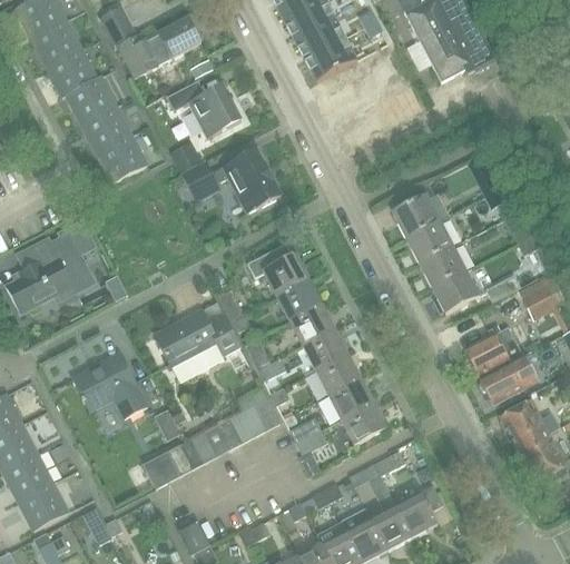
[(32,0),(16,9),(31,38),(68,19),(58,0),(32,0)]
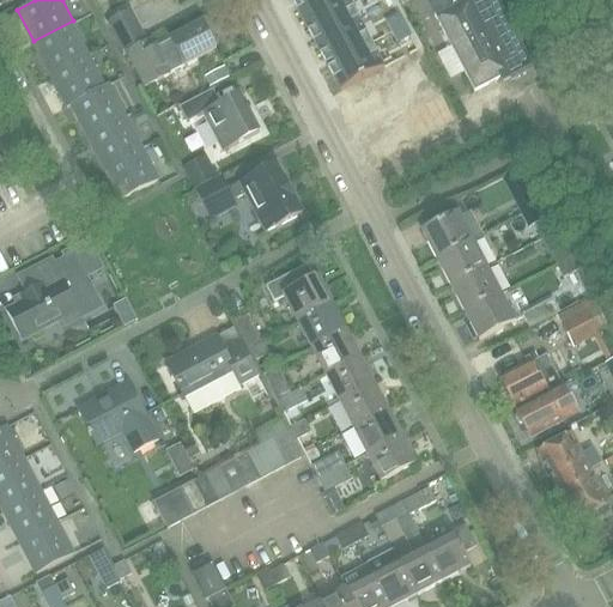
[(295,0),(304,18),(337,0),(295,0)]
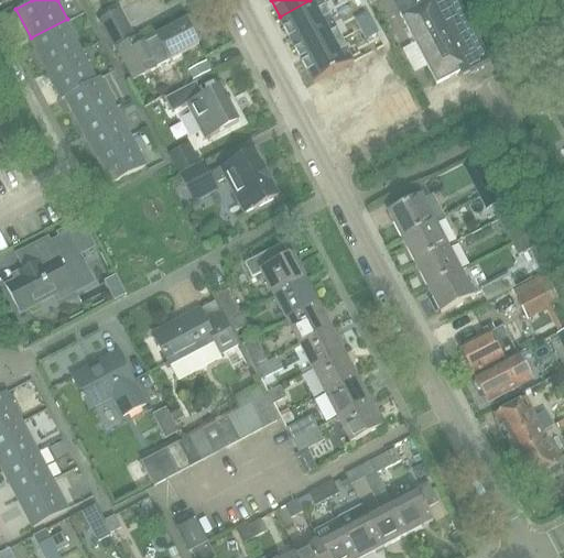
[(310,0),(280,17),(291,37),(332,15),(323,0),(310,0)]
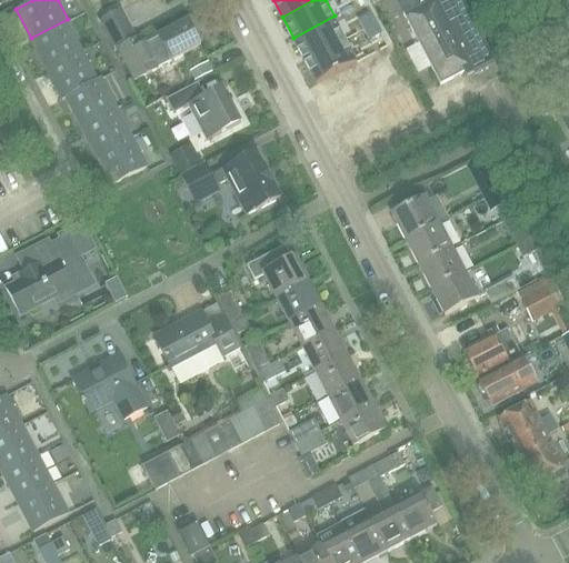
[(398,0),(401,6),(403,10),(413,29),(418,39),(419,40),(431,63),(440,81),(453,74),(461,71),(465,69),(467,72),(492,59),(496,57),(466,0),(398,0)]
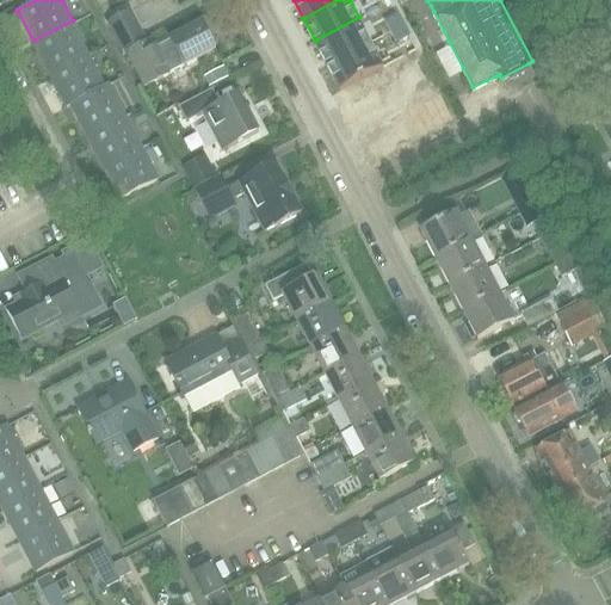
[(123,48),(146,36),(130,6),(107,18),(123,48)]
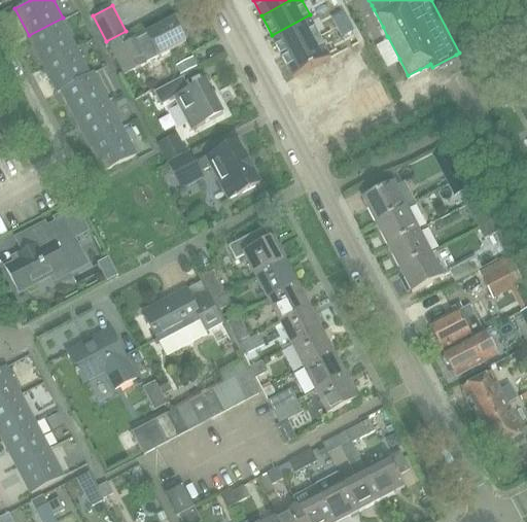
[(344,9),(332,15),(337,25),(348,19),(344,9)]
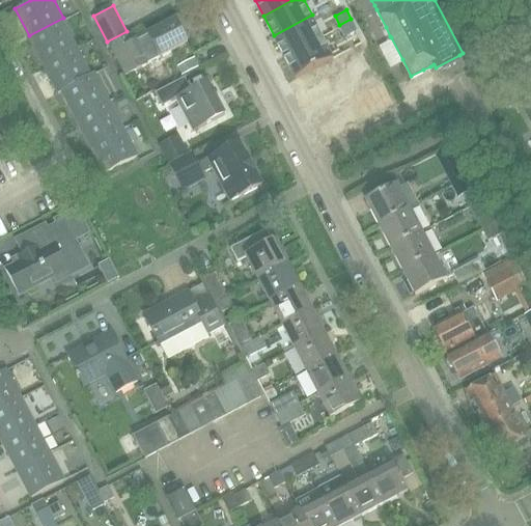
[(312,15),(274,35),(284,55),(323,34),(312,15)]
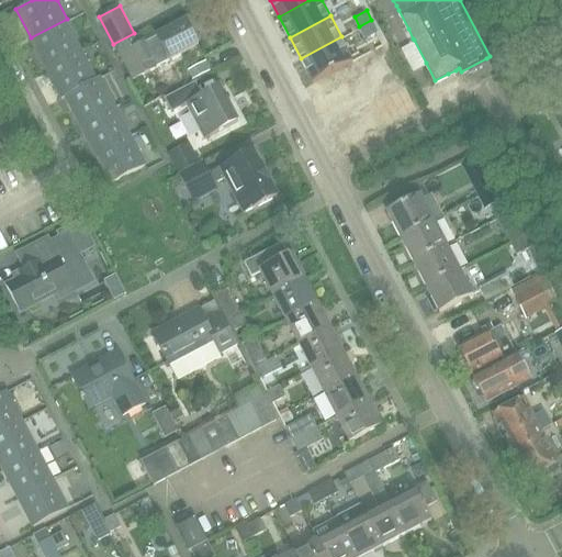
[(156,65),(155,60),(148,49),(161,43),(169,57),(199,42),(186,17),(156,32),(156,33),(144,39),(141,32),(116,44),(133,77),(156,65)]
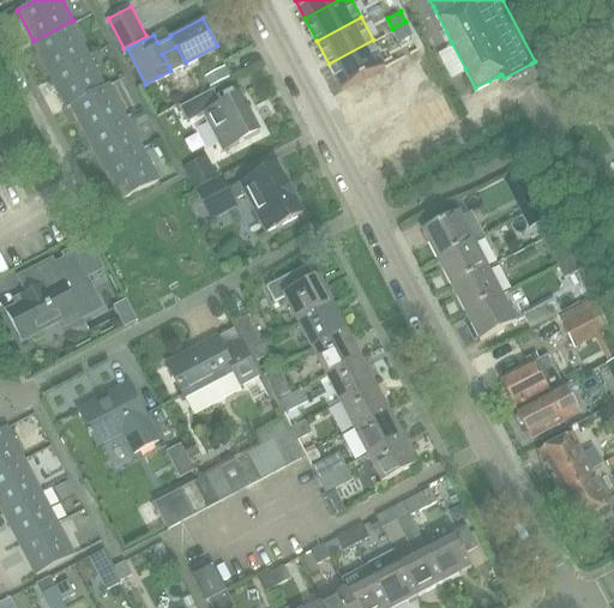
[(73,20),(34,41),(35,42),(52,74),(90,53),(74,22),(73,20)]
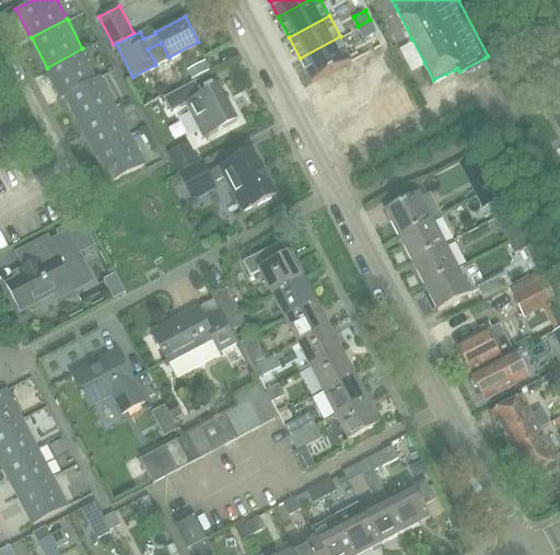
[(370,20),(358,26),(363,36),(375,30),(370,20)]
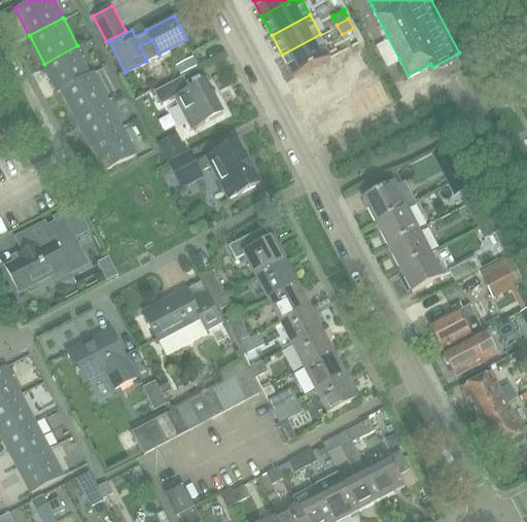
[(320,34),(282,55),(292,74),(330,55),(320,34)]
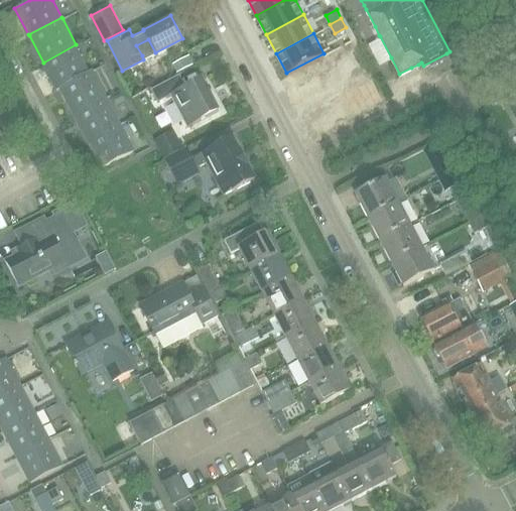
[(56,89),(59,87),(89,70),(76,44),(43,62),(56,89)]
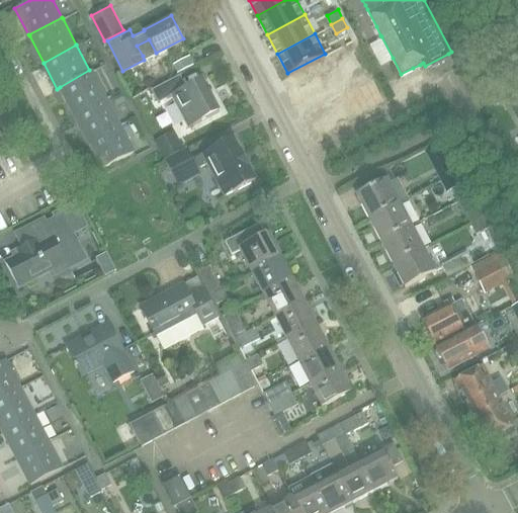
[(189,54),(173,62),(177,70),(193,62),(189,54)]
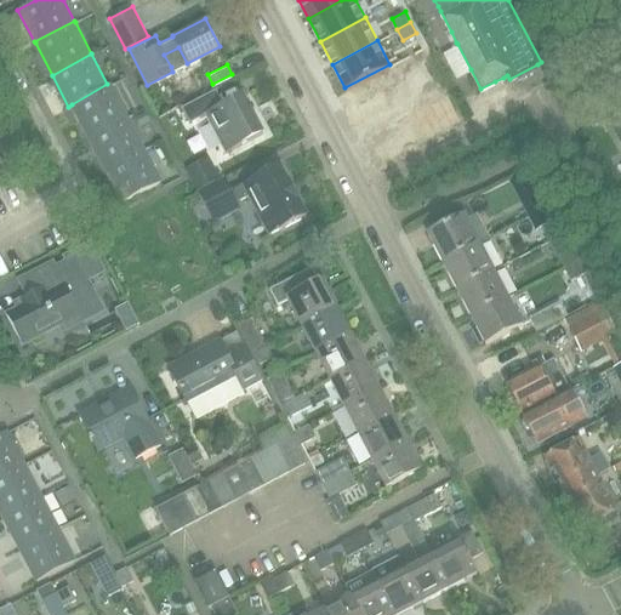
[(107,84),(72,104),(87,135),(127,113),(112,81),(107,84)]
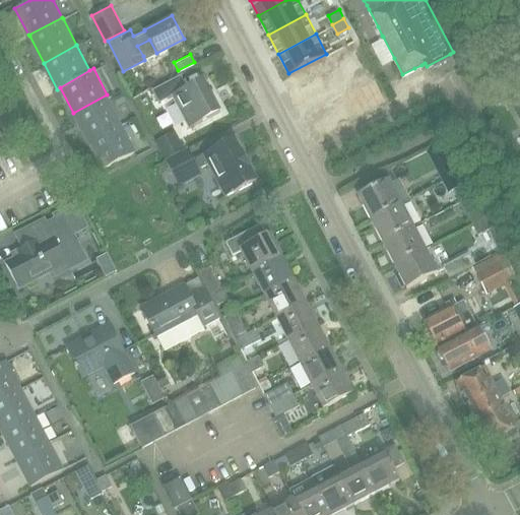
[(183,87),(176,75),(151,87),(158,101),(172,94),(188,126),(220,109),(203,77),(183,87)]
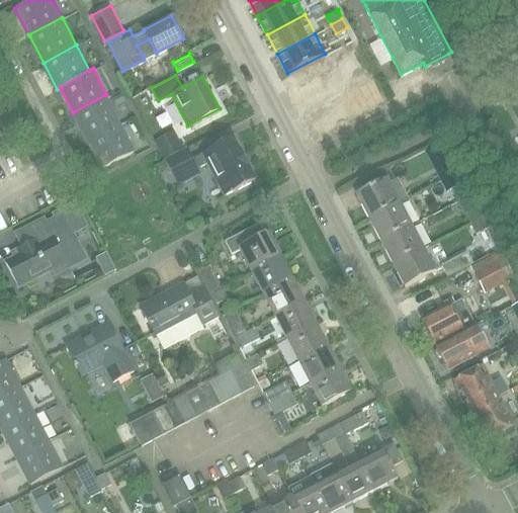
[(121,90),(112,94),(117,103),(125,98),(121,90)]
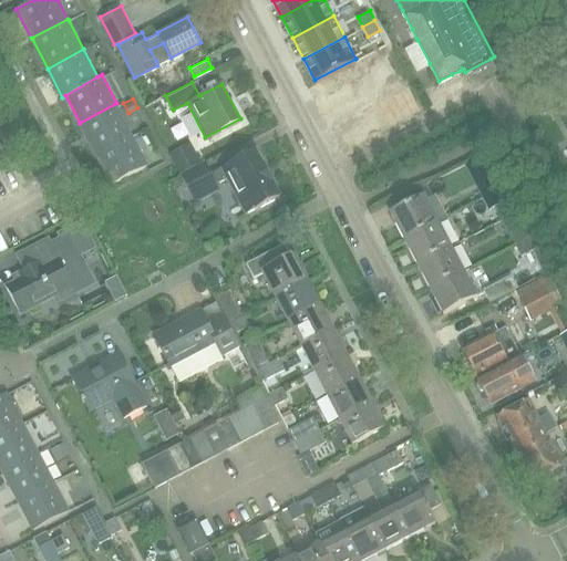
[(116,103),(80,123),(81,124),(95,152),(96,154),(132,133),(117,106),(116,103)]
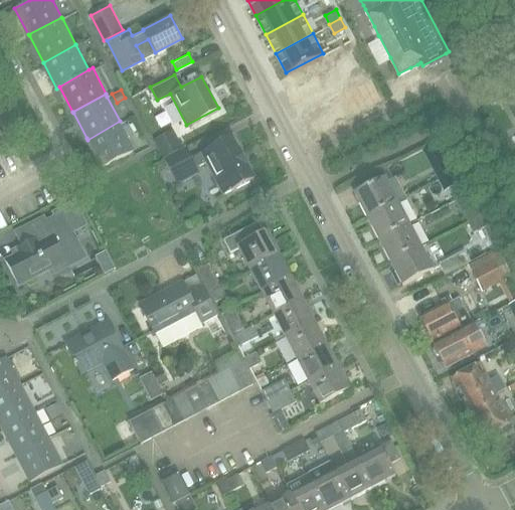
[(135,149),(122,125),(120,121),(88,140),(102,166),(135,149)]
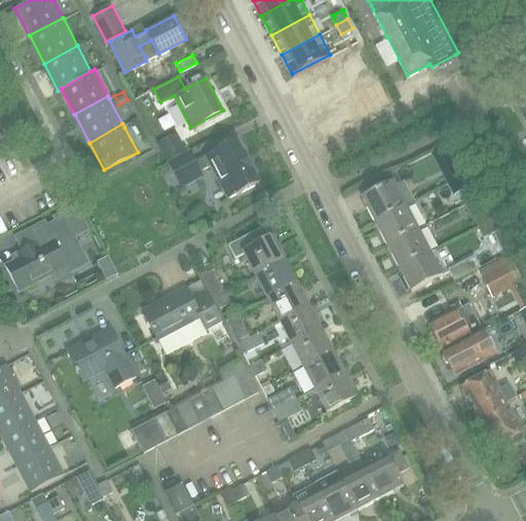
[(178,129),(158,140),(165,153),(168,159),(188,148),(178,129)]
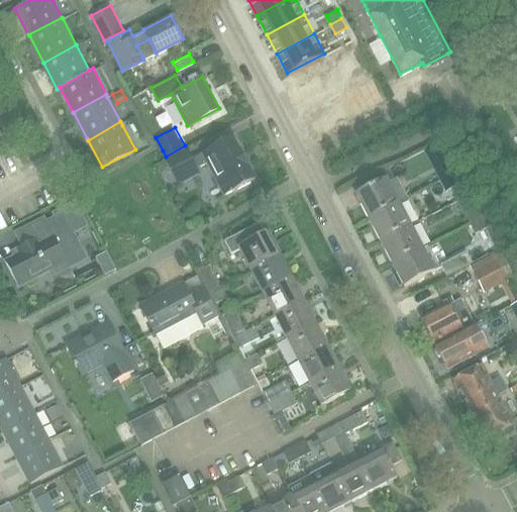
[(206,162),(223,194),(232,190),(256,178),(249,165),(250,165),(241,146),(240,147),(233,134),(193,156),(187,144),(185,145),(166,157),(165,157),(179,184),(201,172),(198,166),(206,162)]
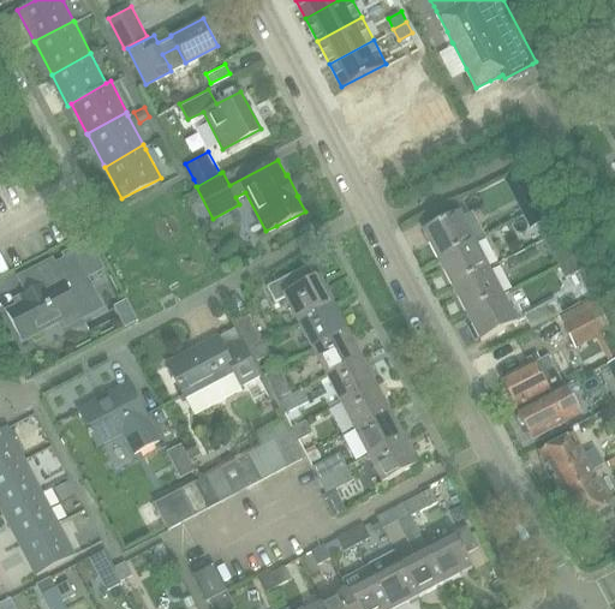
[(526,191),(517,196),(518,199),(524,212),(526,210),(538,204),(532,192),(531,189),(526,191)]
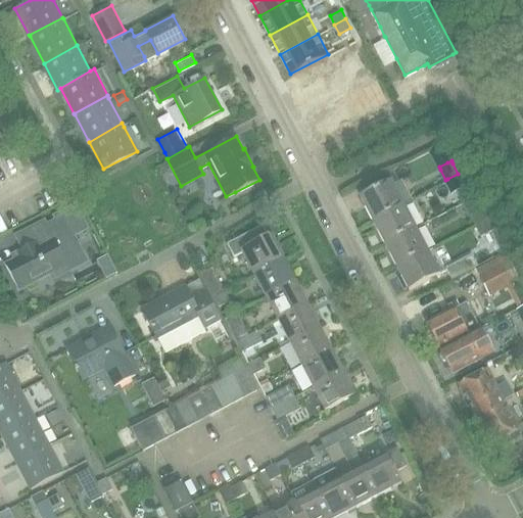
[(369,190),(361,195),(372,217),(403,200),(393,181),(399,178),(394,167),(386,171),(365,182),(365,183),(369,190)]
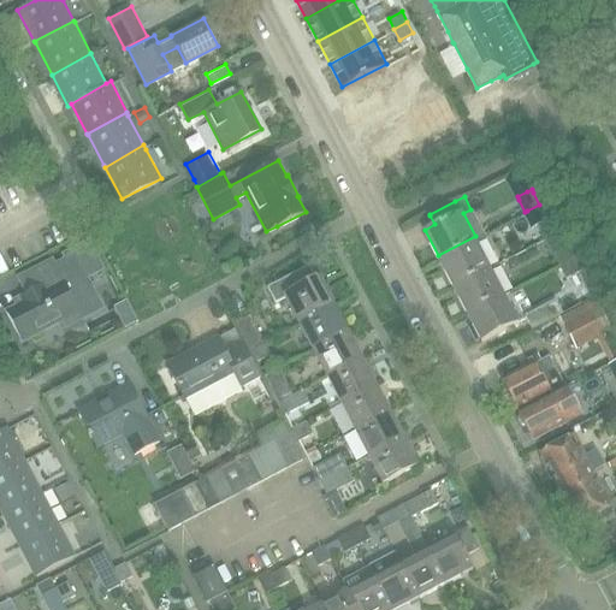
[(532,226),(546,219),(539,205),(527,211),(525,212),(532,226)]
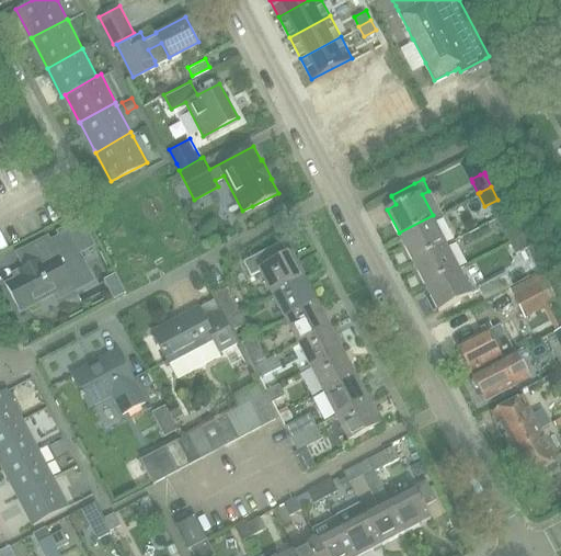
[(14,275),(4,281),(20,311),(54,294),(56,299),(77,288),(67,270),(87,260),(81,249),(95,242),(81,215),(57,228),(59,233),(52,237),(49,233),(15,250),(23,264),(25,269),(16,274),(14,275)]
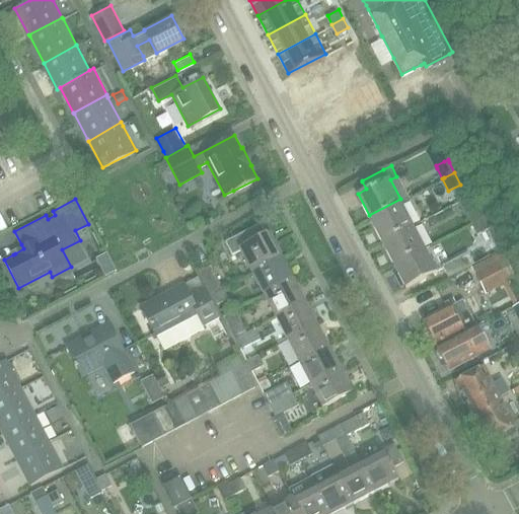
[(369,215),(381,238),(413,222),(400,199),(369,215)]
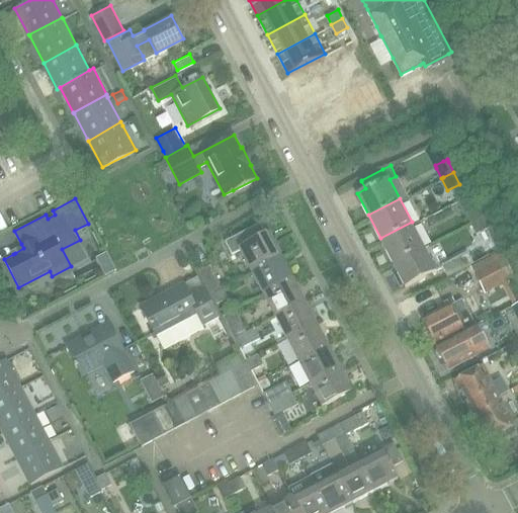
[(464,209),(469,220),(482,214),(477,203),(464,209)]
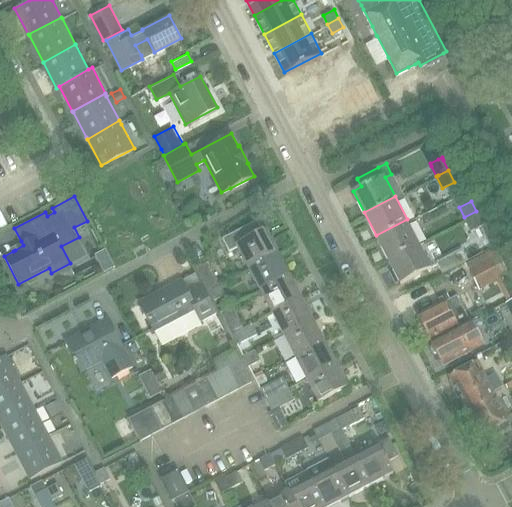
[(464,217),(470,229),(482,223),(476,211),(464,217)]
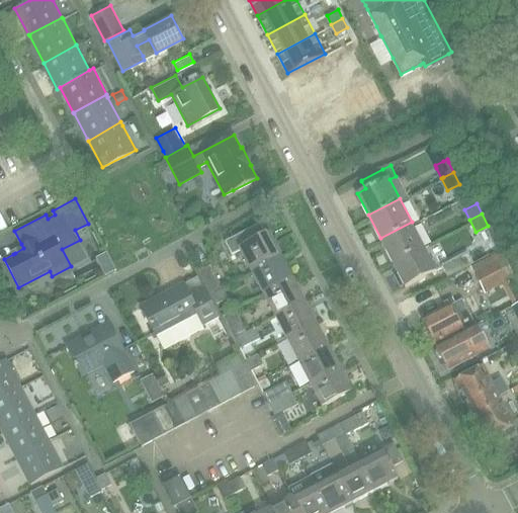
[(260,220),(225,238),(232,251),(239,248),(252,272),(277,259),(282,256),(269,232),(267,233),(260,220)]
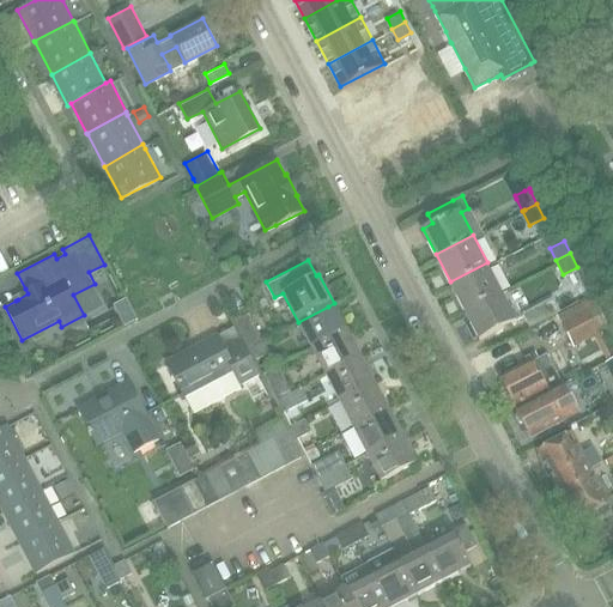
[(450,281),(463,308),(502,289),(487,262),(450,281)]
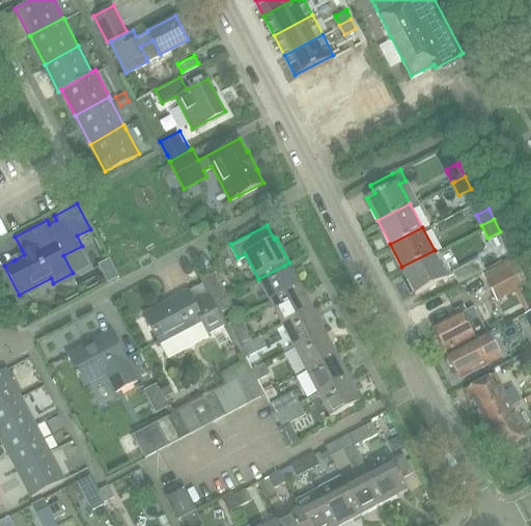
[(447,276),(435,250),(401,267),(415,293),(447,276)]
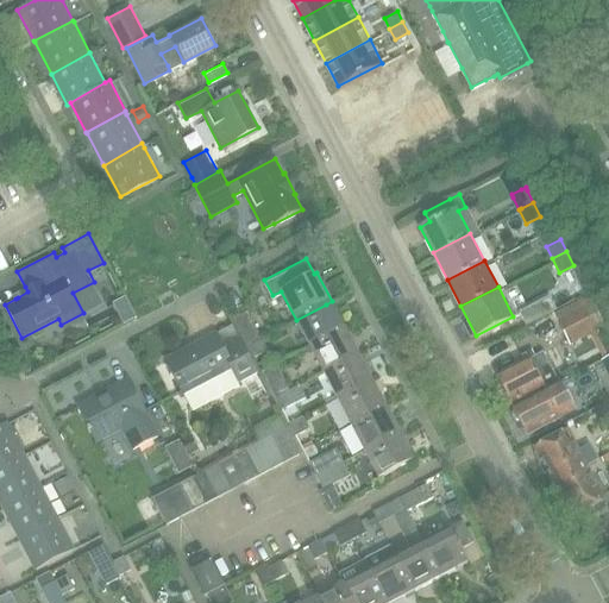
[(519,309),(526,322),(557,307),(550,293),(519,309)]
